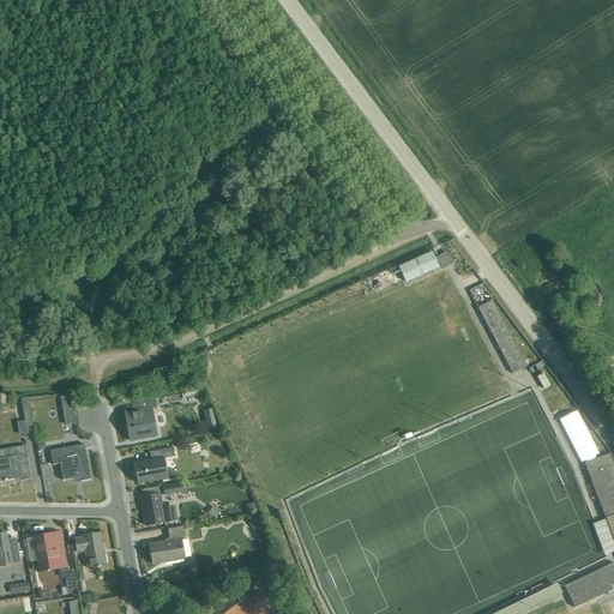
[(443,268),(456,264),(451,251),(439,256),(443,268)]
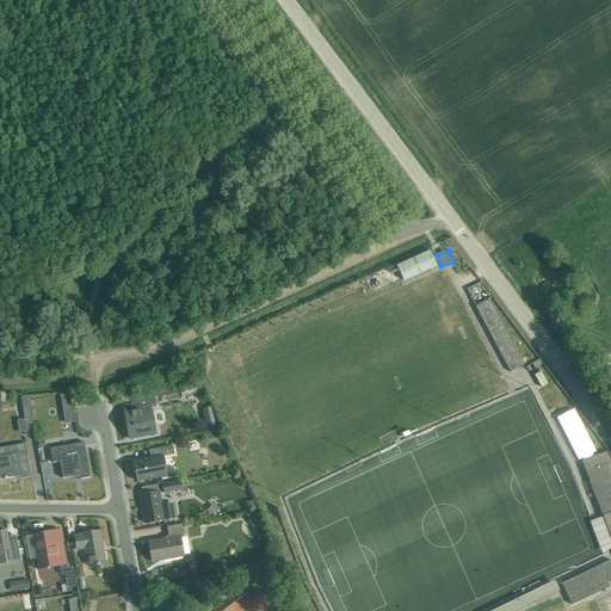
[(430,252),(397,266),(403,282),(437,266),(430,252)]
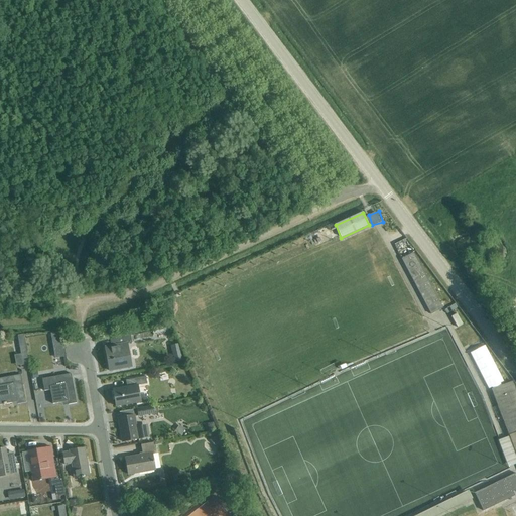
[(442,308),(413,253),(401,259),(430,314),(442,308)]
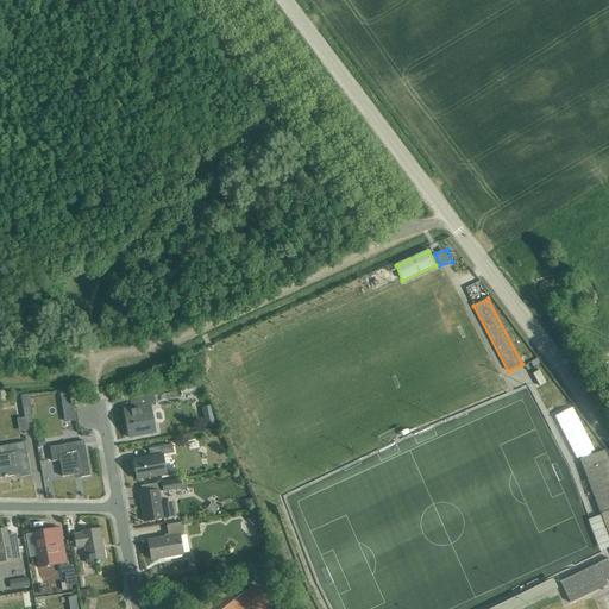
[(63,390),(66,420),(75,419),(74,390),(63,390)]
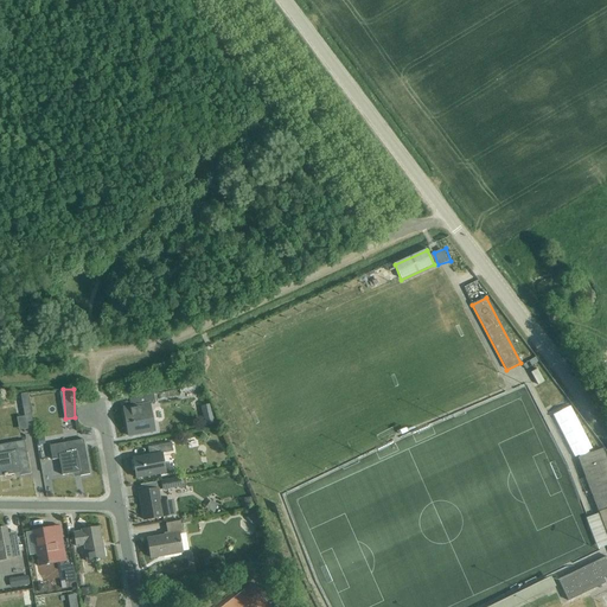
[(27,430),(33,429),(31,415),(27,394),(20,395),(24,416),(27,430)]
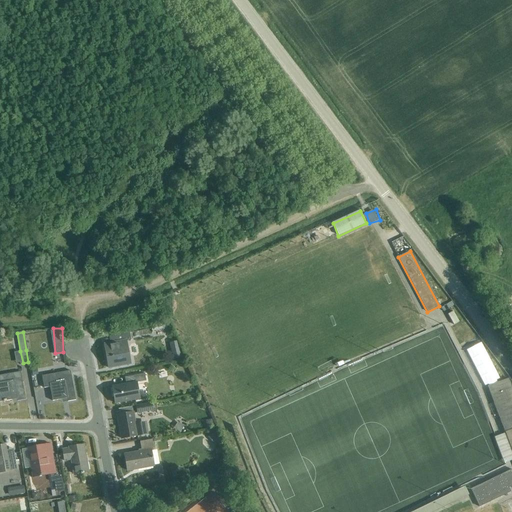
[(488,385),(503,377),(478,332),(463,340),(488,385)]
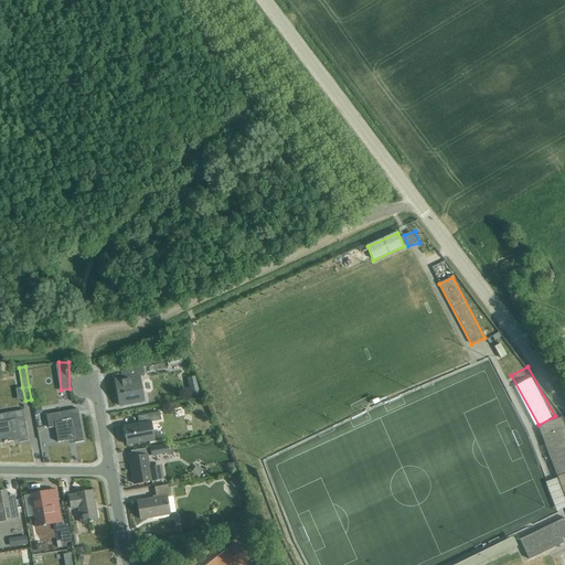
[(145,375),(142,368),(124,371),(126,379),(115,381),(120,407),(144,402),(138,376),(145,375)]
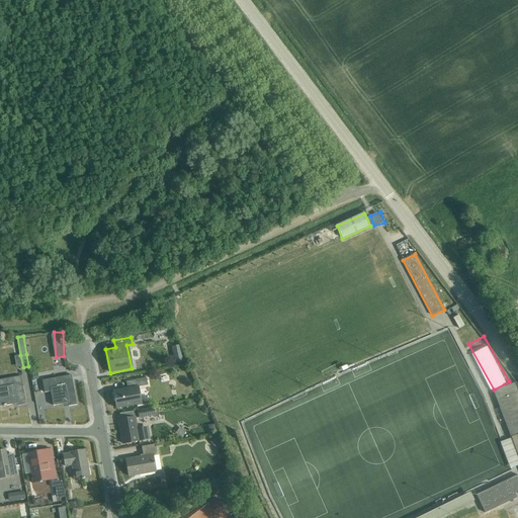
[(42,380),(45,393),(51,392),(53,406),(68,404),(69,407),(77,406),(71,375),(42,380)]
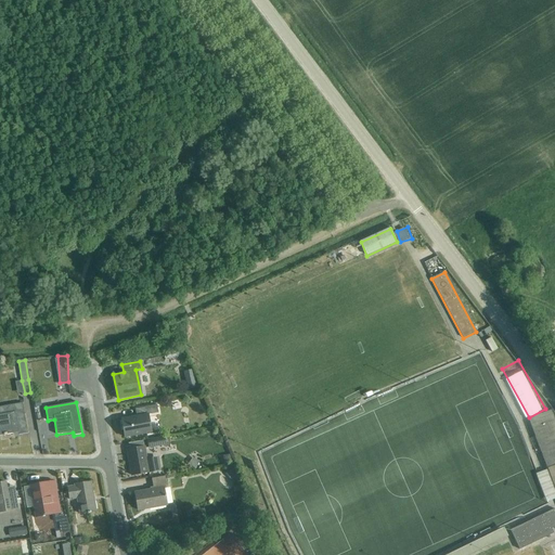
[(0,407),(0,436),(18,433),(18,436),(27,434),(22,403),(0,407)]
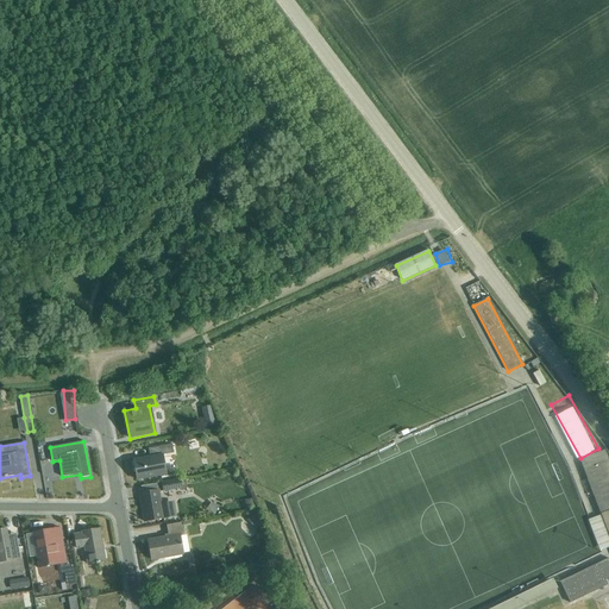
[(171,445),(167,446),(149,450),(151,458),(135,460),(138,481),(167,475),(163,456),(174,453),(171,445)]
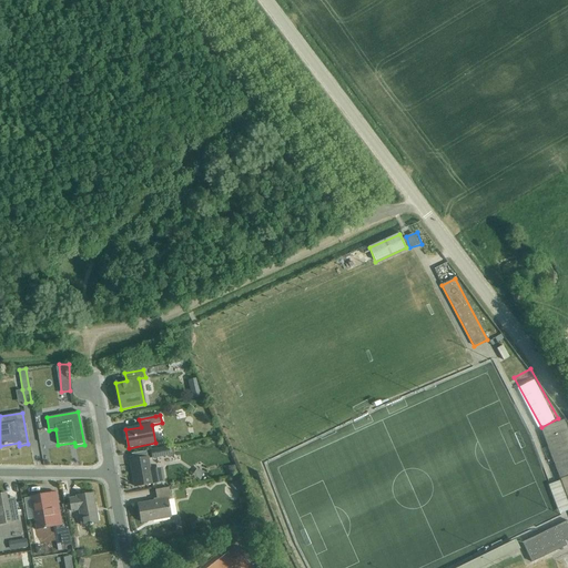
[(541,429),(567,500),(567,432),(564,421),(541,429)]
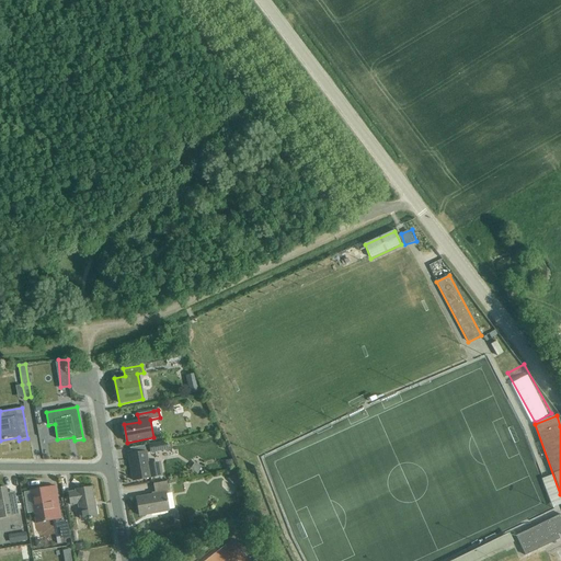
[(149,446),(151,454),(168,450),(167,443),(149,446)]
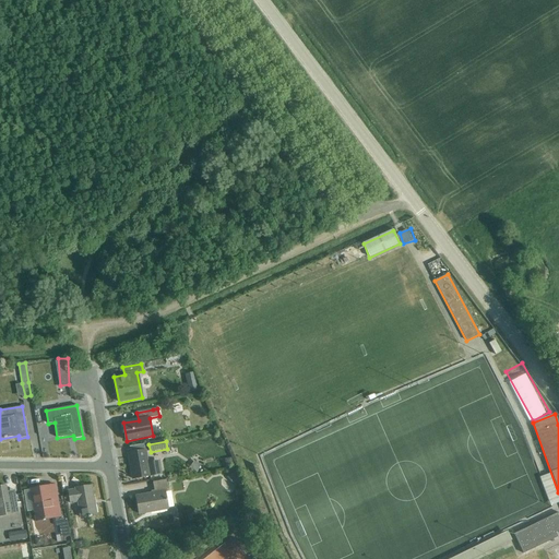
[(129,454),(133,479),(150,476),(145,451),(129,454)]
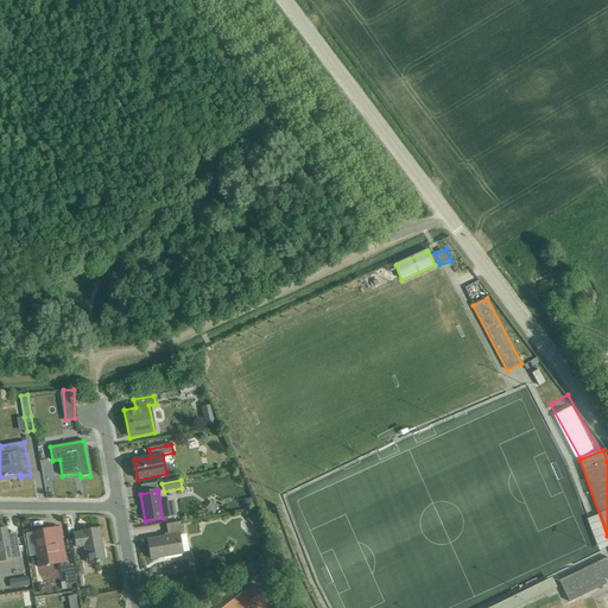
[(252,499),(245,499),(242,504),(244,510),(253,508),(252,499)]
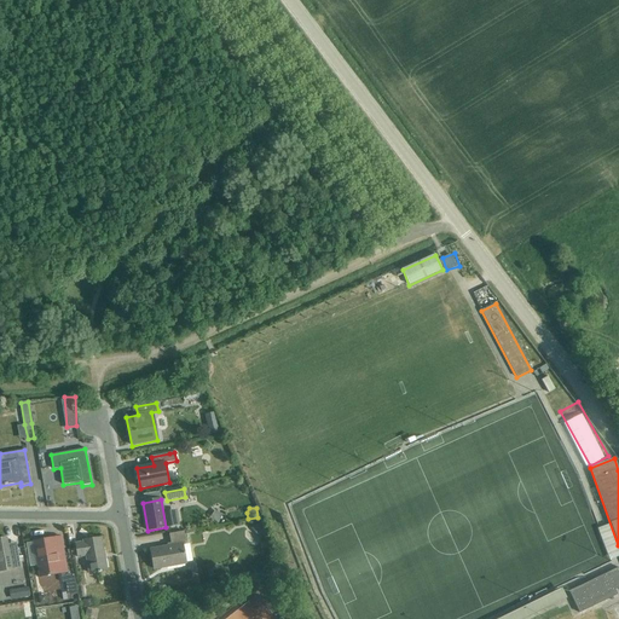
[(168,509),(168,525),(180,524),(180,509),(168,509)]
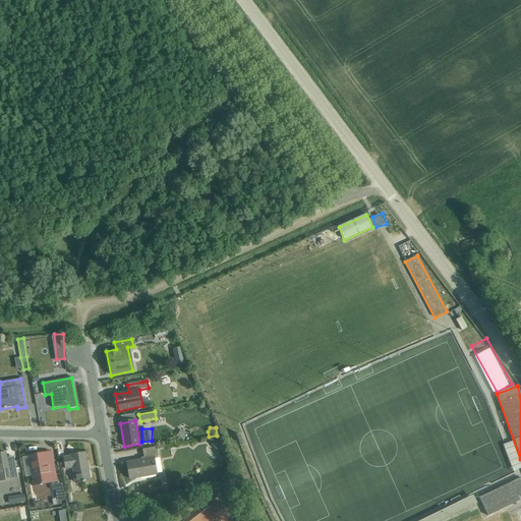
[(181,430),(176,437),(182,442),(187,435),(181,430)]
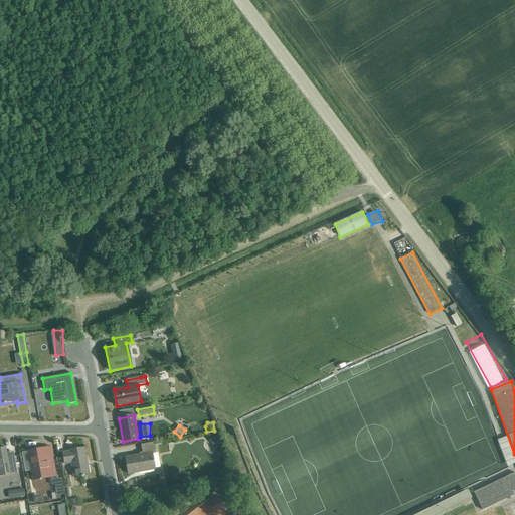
[(214,436),(209,441),(215,448),(221,443),(214,436)]
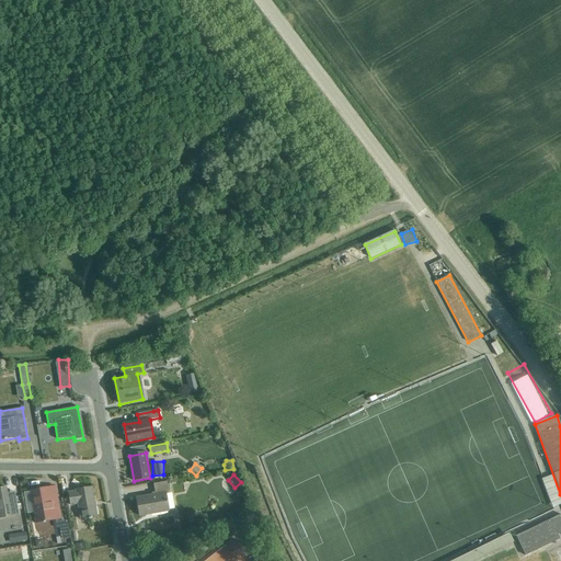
[(165,494),(169,493),(167,482),(152,484),(155,492),(157,492),(157,495),(136,499),(139,516),(169,511),(165,494)]
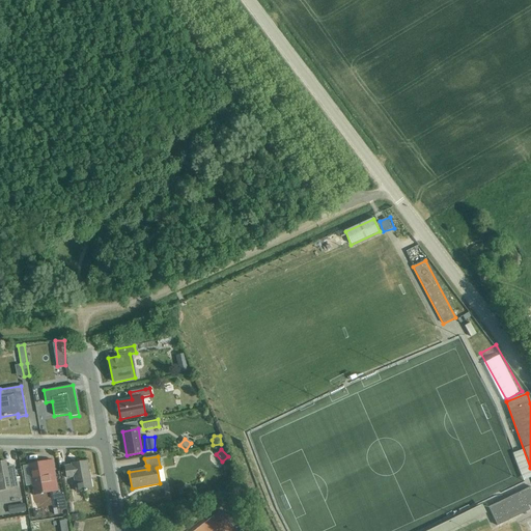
[(74,478),(76,493),(91,490),(87,462),(71,464),(72,466),(64,467),(66,479),(74,478)]
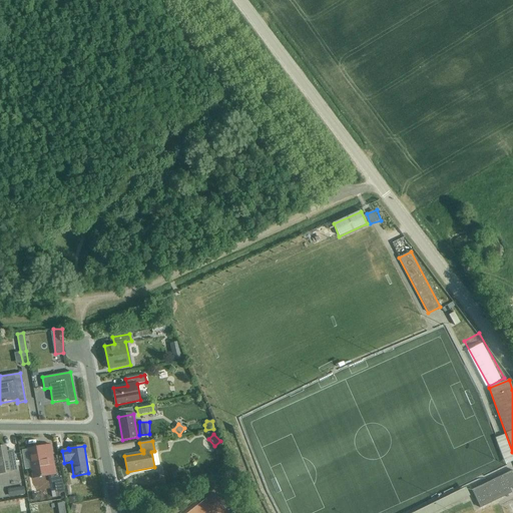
[(5,447),(0,447),(0,473),(17,470),(14,454),(6,455),(5,447)]
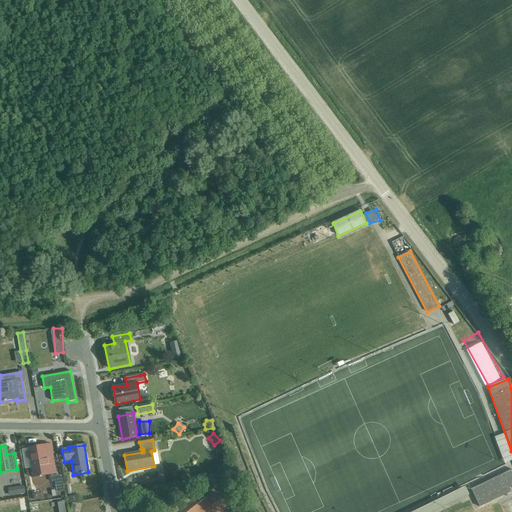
[(27,449),(33,478),(55,474),(53,460),(47,461),(44,446),(36,447),(36,448),(27,449)]
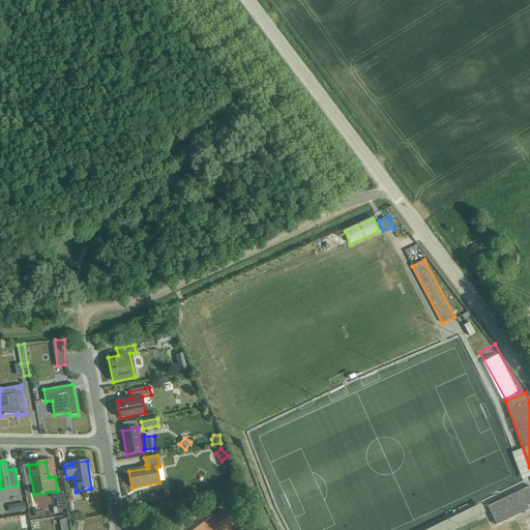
[(487,507),(496,525),(529,509),(527,505),(529,503),(529,488),(529,487),(487,507)]
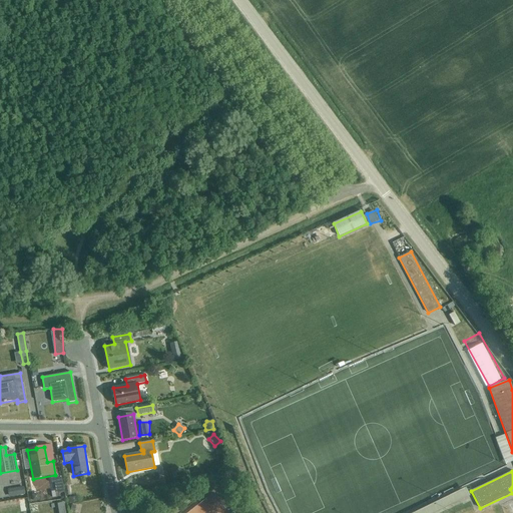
[(10,487),(11,495),(26,493),(25,485),(10,487)]
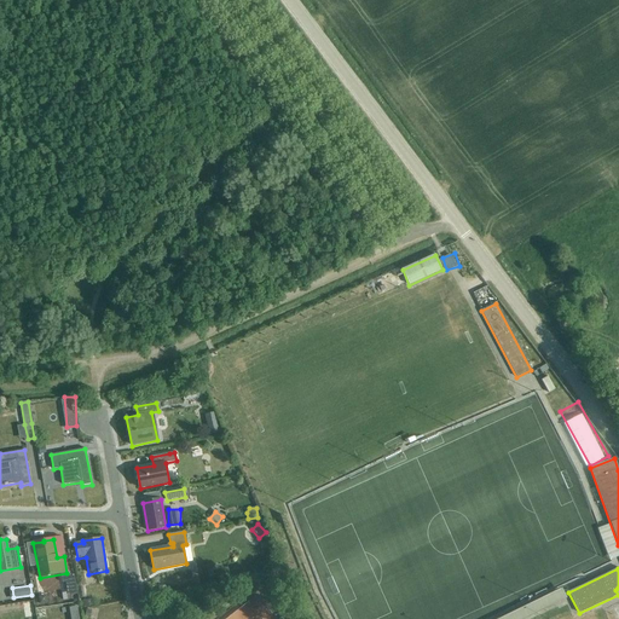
[(493,618),(524,618),(570,599),(565,588),(493,618)]
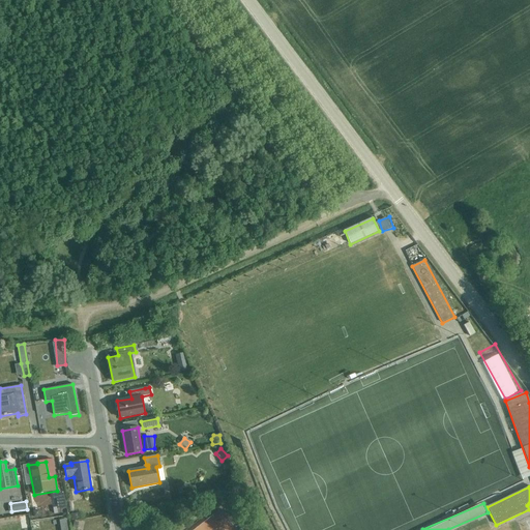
[(61,518),(62,529),(69,529),(67,517),(61,518)]
